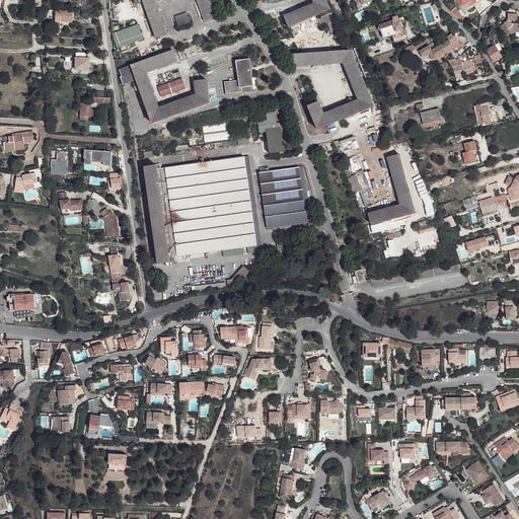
[(85,0),(77,0),(78,3),(79,3),(80,5),(82,5),(82,10),(85,10),(85,0)]
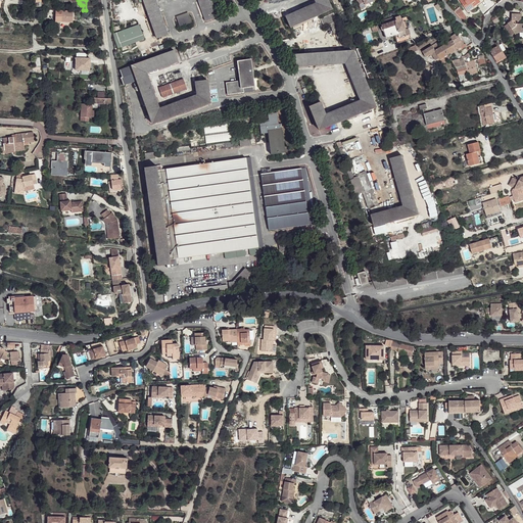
[(196,0),(205,22),(217,18),(209,0),(140,0),(142,3),(154,40),(165,37),(153,0),(196,0)]
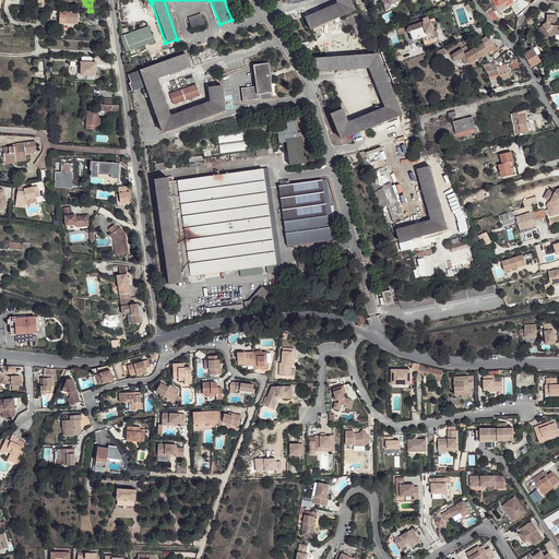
[(310,30),(355,11),(349,0),(335,0),(337,3),(305,18),(310,30)]
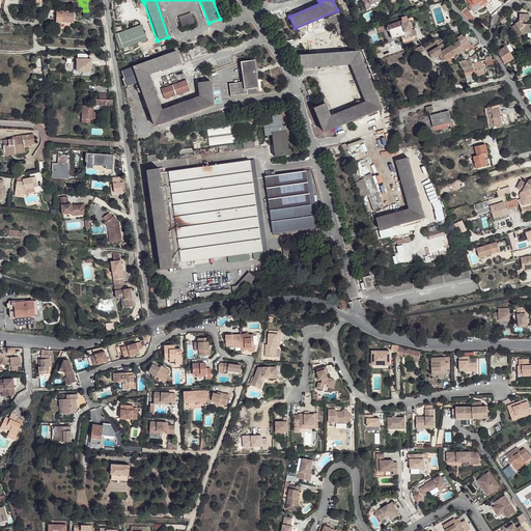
[(466,0),(474,11),(478,8),(479,3),(482,1),(484,4),(491,0),(466,0)]
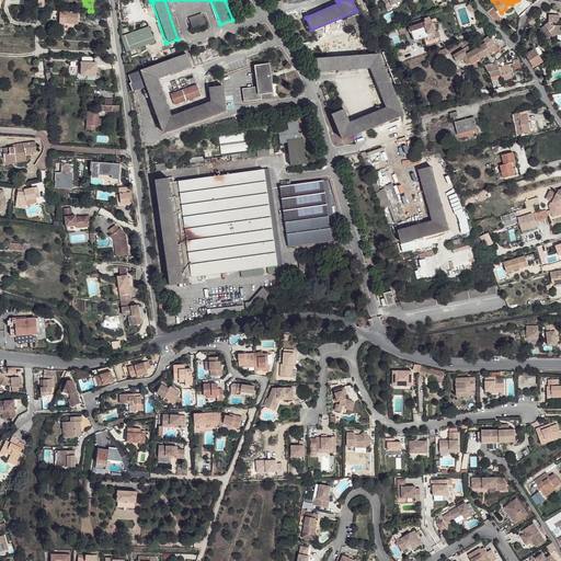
[(501,12),(502,14),(521,2),(519,0),(518,0),(512,4),(510,1),(506,3),(505,9),(501,12)]
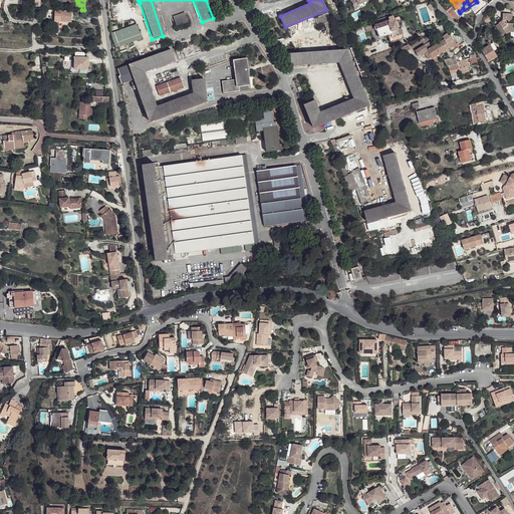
[(71,10),(61,9),(61,13),(55,12),(55,20),(72,21),(73,10),(71,10)]
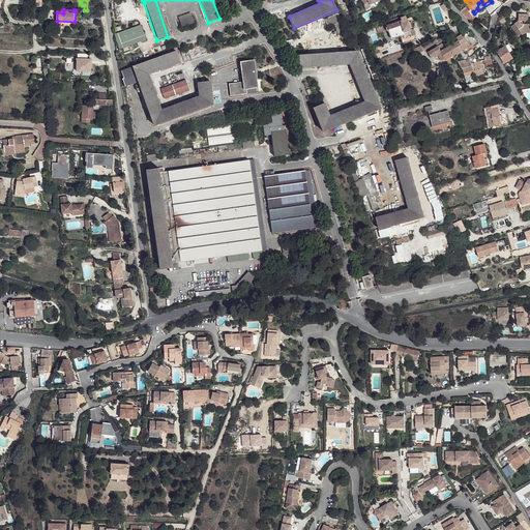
[(333,25),(337,34),(339,33),(346,30),(337,12),(324,19),(327,27),(333,25)]
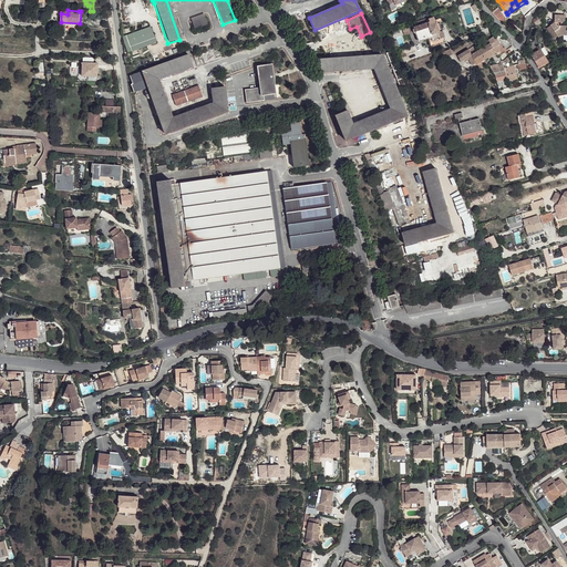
[(207,26),(204,18),(192,22),(194,30),(207,26)]
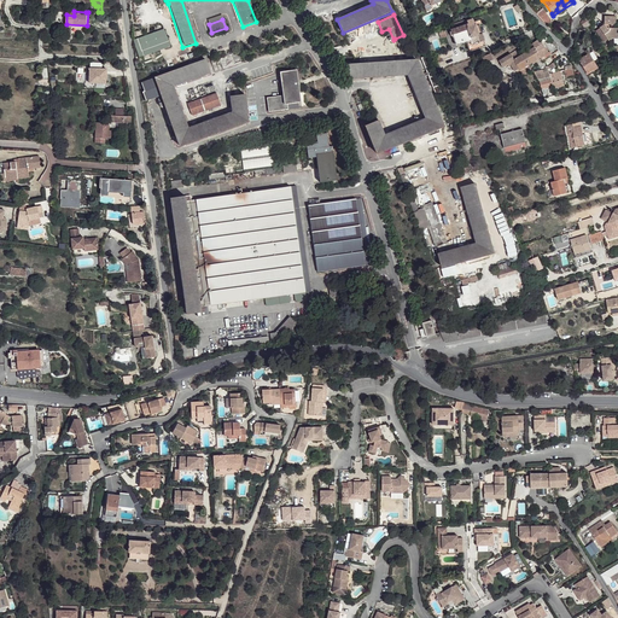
[(450,30),(456,46),(459,46),(466,44),(470,42),(471,44),(472,45),(473,46),(476,45),(479,44),(477,36),(478,35),(476,25),(474,25),(472,19),(467,21),(468,24),(450,30)]
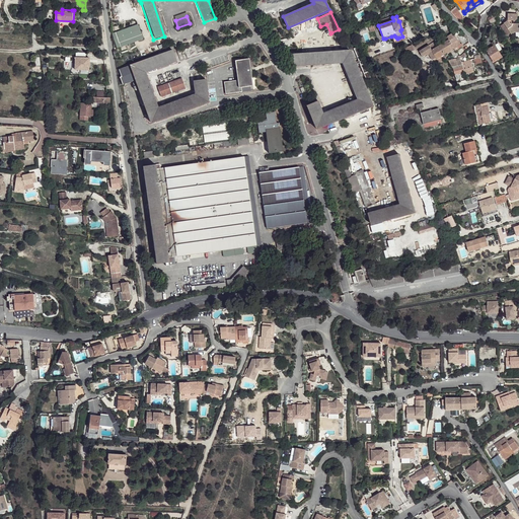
[(508,21),(501,26),(507,36),(510,33),(511,35),(513,33),(517,33),(518,31),(518,24),(513,24),(508,24),(508,21)]
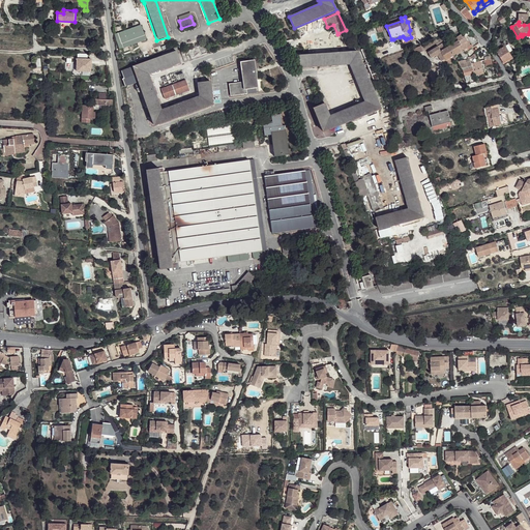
[(120,49),(147,40),(142,25),(115,34),(120,49)]
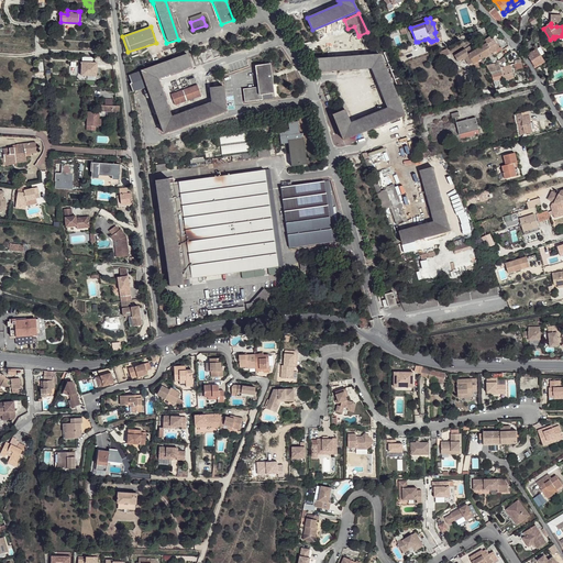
[(367,32),(360,35),(365,47),(373,45),(367,32)]
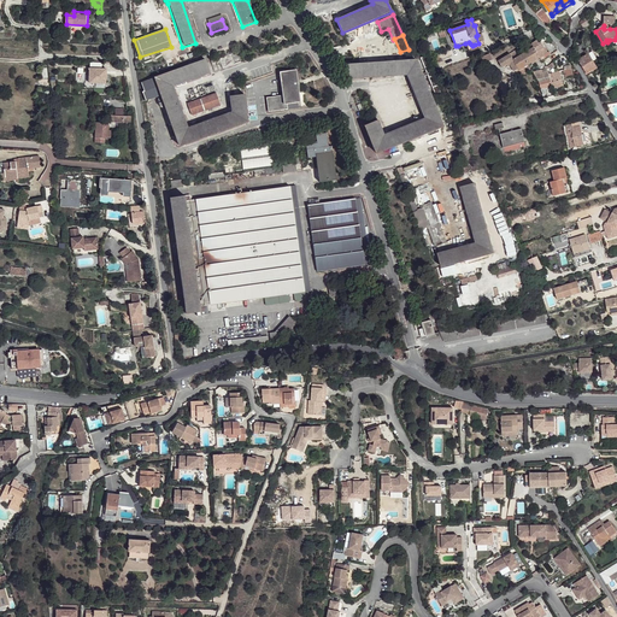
[(469,42),(465,43),(469,52),(486,47),(482,35),(476,36),(479,43),(475,45),(472,46),(471,45),(470,43),(469,42)]
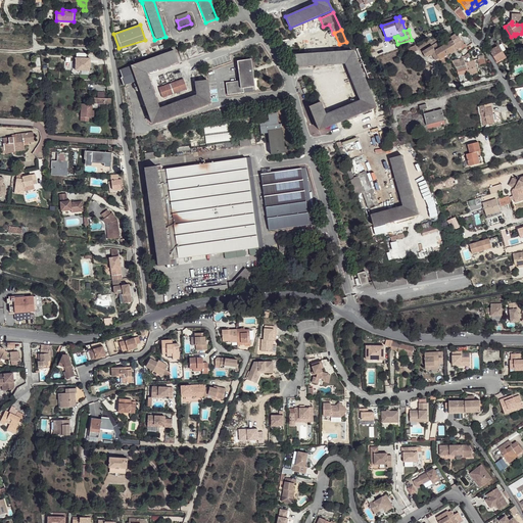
[(459,37),(458,38),(453,41),(459,49),(461,48),(465,45),(459,37)]
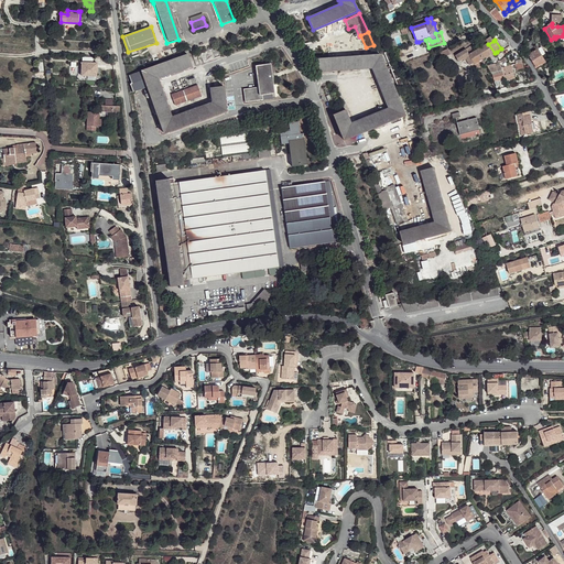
[(478,50),(484,60),(495,53),(488,44),(484,46),(478,50)]
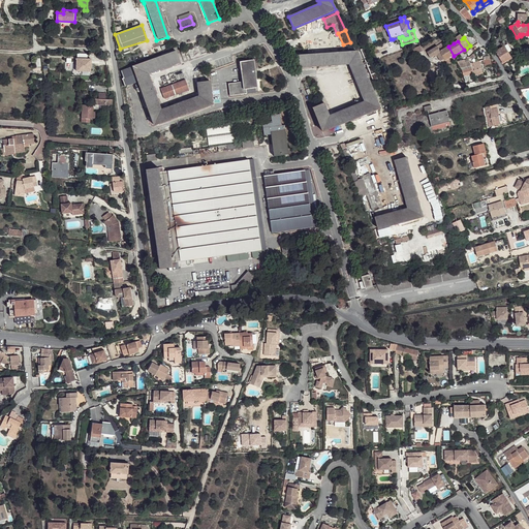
[(444,42),(438,47),(440,51),(447,48),(444,42)]
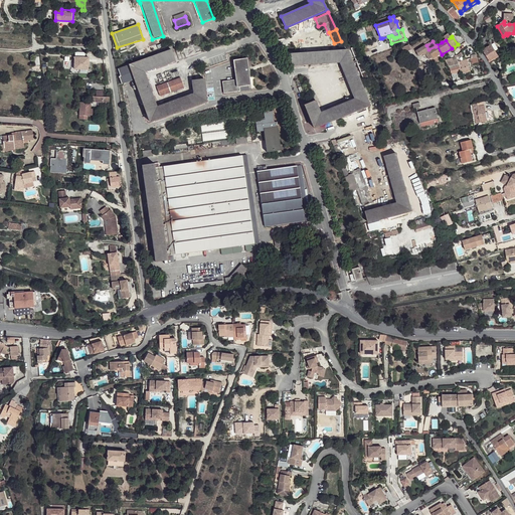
[(355,45),(350,47),(364,80),(369,79),(355,45)]
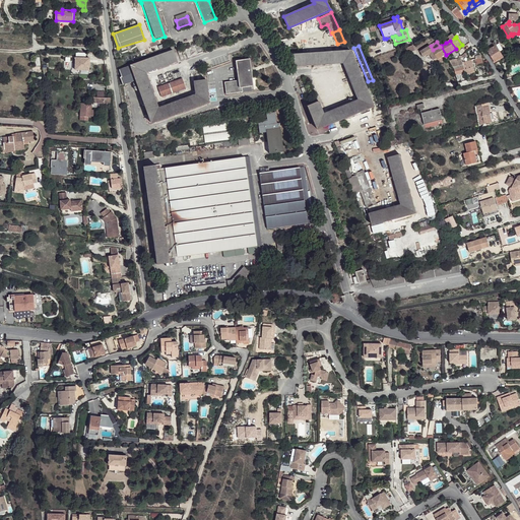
[(413,46),(406,49),(408,54),(415,51),(413,46)]
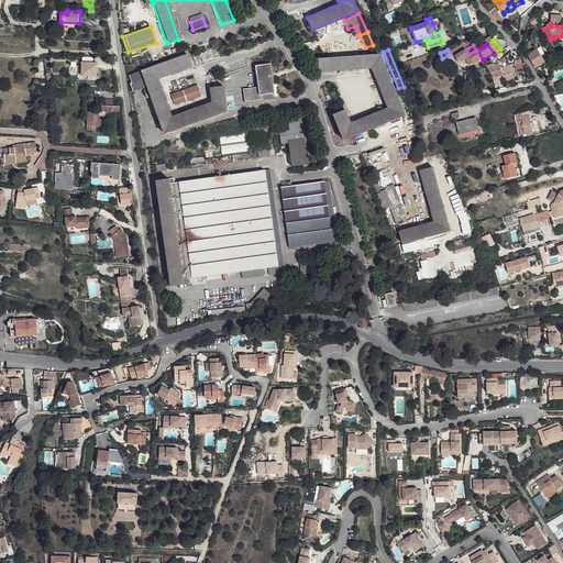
[(466,50),(455,56),(459,62),(465,58),(470,66),(474,64),(483,59),(477,50),(476,51),(468,54),(466,50)]
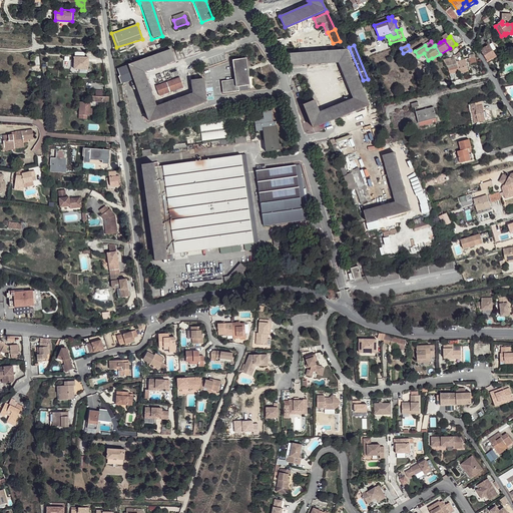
[(488,62),(497,57),(494,52),(490,45),(481,50),(488,62)]
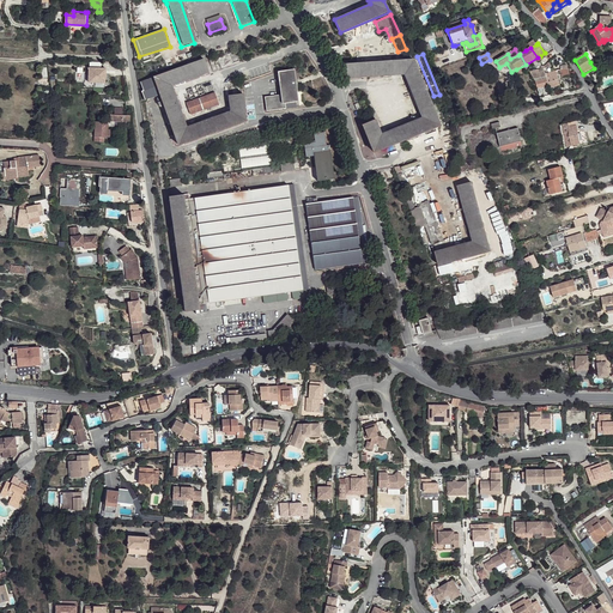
[(204,60),(140,83),(143,91),(141,91),(145,101),(161,95),(178,144),(246,121),(242,96),(230,97),(232,113),(186,128),(170,85),(207,72),(204,60)]
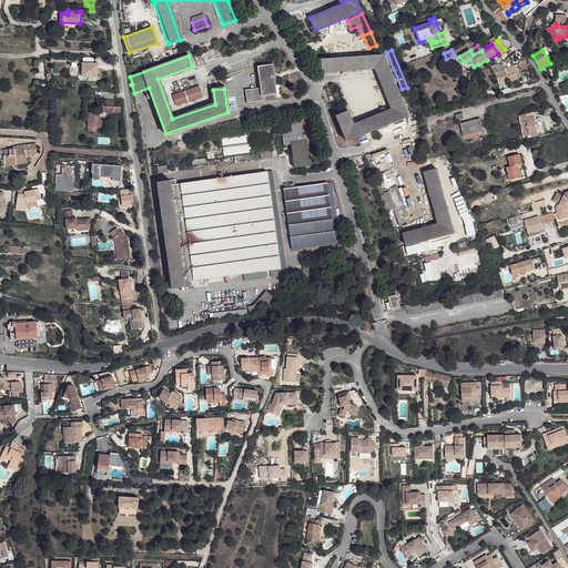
[(345,141),(407,115),(384,58),(323,62),(323,75),(375,72),(389,109),(353,123),(347,111),(335,115),(345,141)]
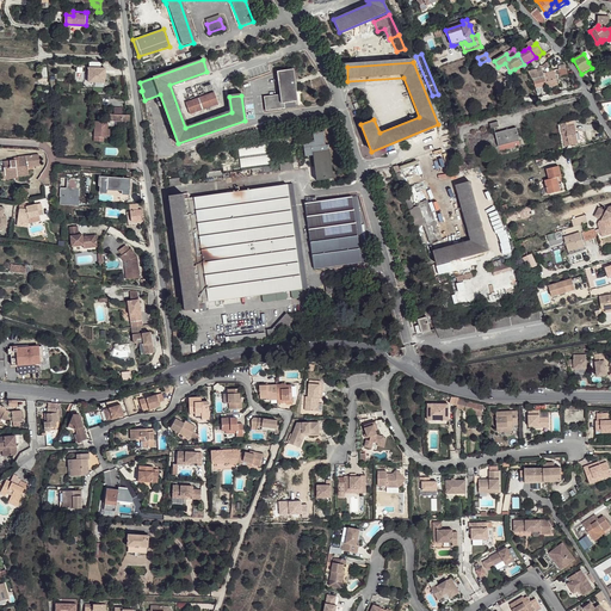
[(90,67),(88,81),(100,82),(105,82),(105,68),(90,67)]
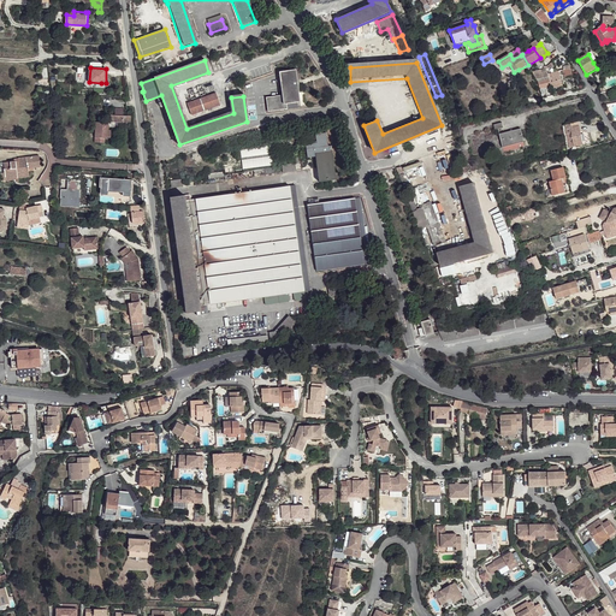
[(298,102),(301,102),(296,70),(279,72),(283,95),(270,98),(272,112),(288,110),(286,105),(298,102)]
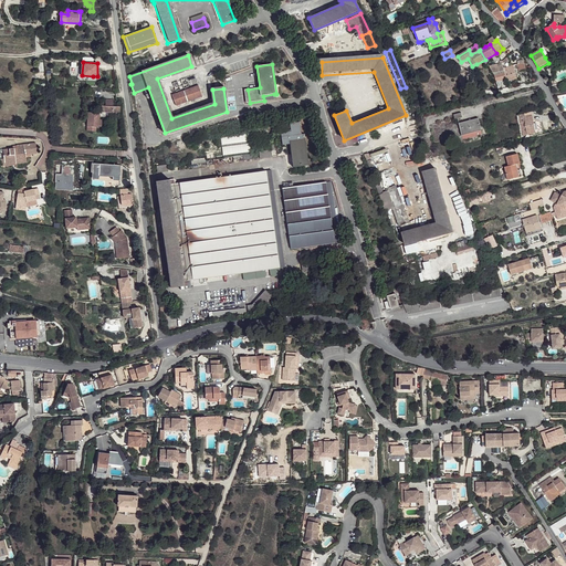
[(493,74),(496,73),(504,71),(504,67),(503,69),(499,70),(496,65),(496,64),(490,67),(493,74)]
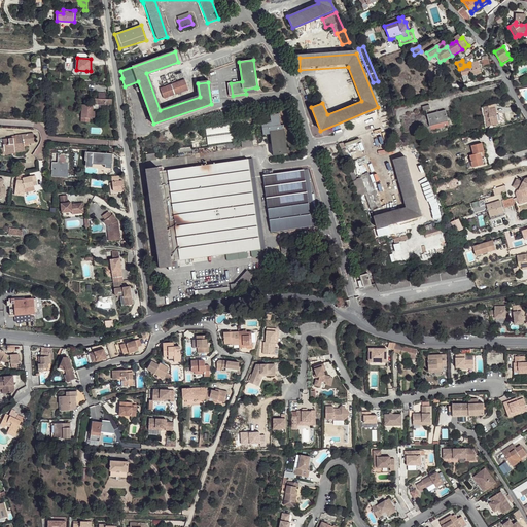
[(476,64),(469,66),(470,68),(471,73),(472,76),(482,73),(479,64),(476,64)]
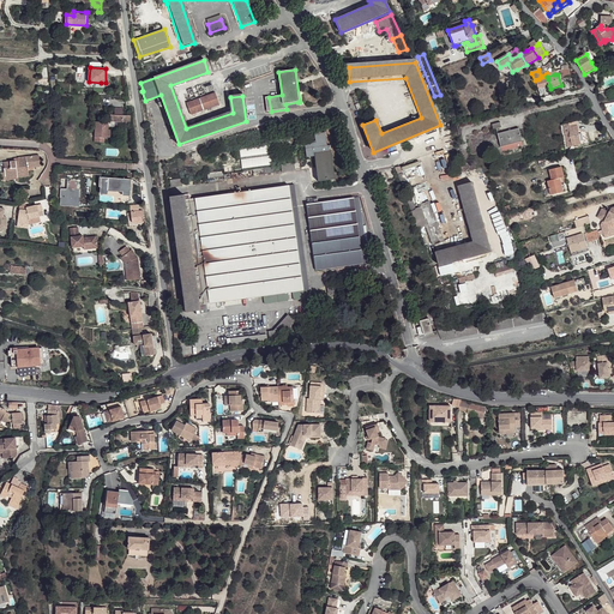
[(220,104),(215,92),(186,103),(191,114),(220,104)]
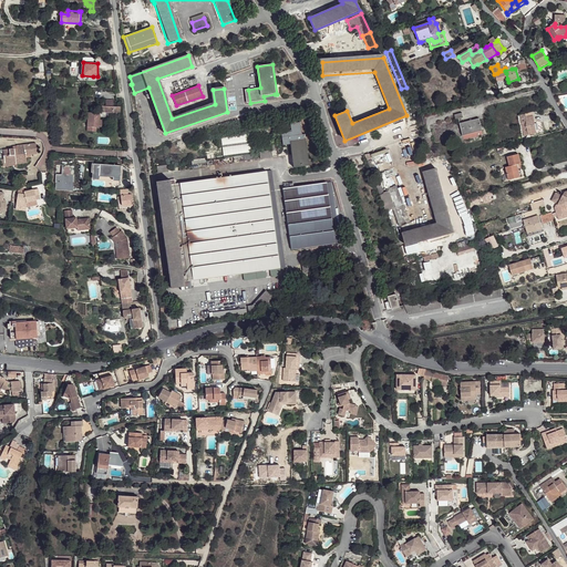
[(106,117),(106,112),(121,113),(121,106),(114,106),(106,106),(102,106),(102,111),(99,111),(99,113),(88,112),(86,131),(96,131),(96,126),(100,126),(100,120),(100,117),(106,117)]
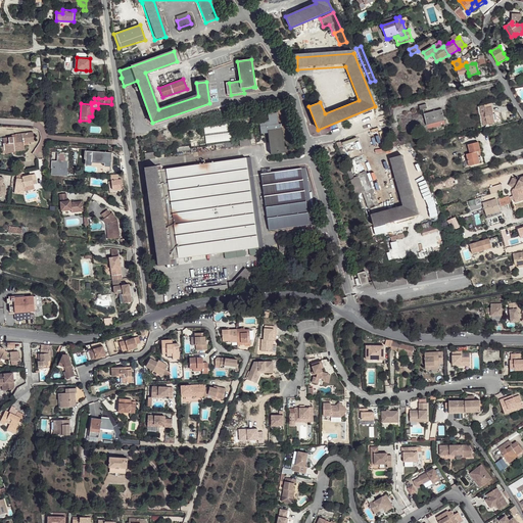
[(422,114),(425,125),(442,121),(439,109),(422,114)]
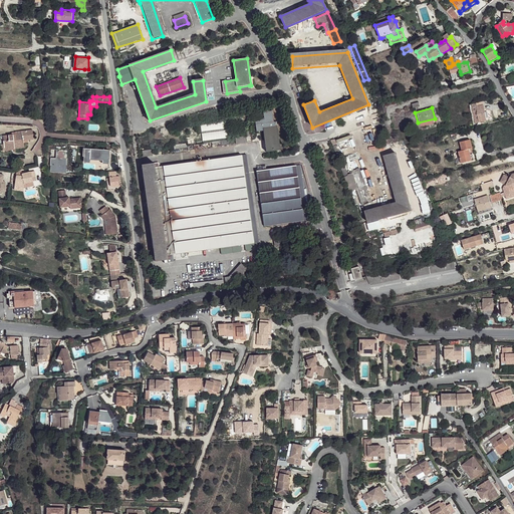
[(477,111),(478,119),(486,117),(484,109),(477,111)]
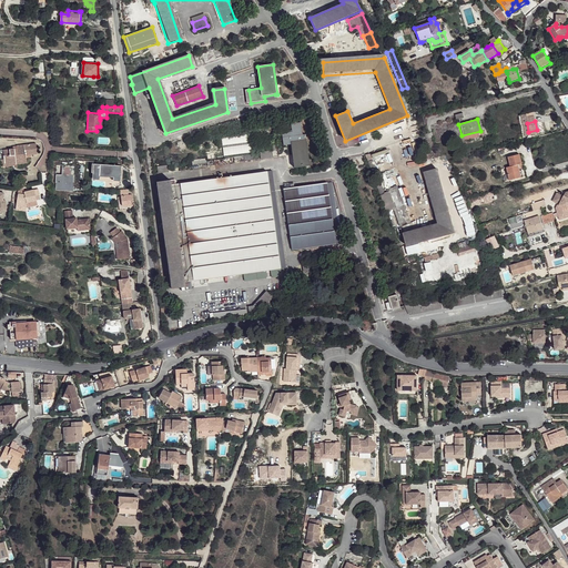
[(281,134),(282,146),(290,145),(293,169),(306,166),(307,169),(308,168),(304,135),(301,135),(300,122),(290,124),(291,132),(281,134)]
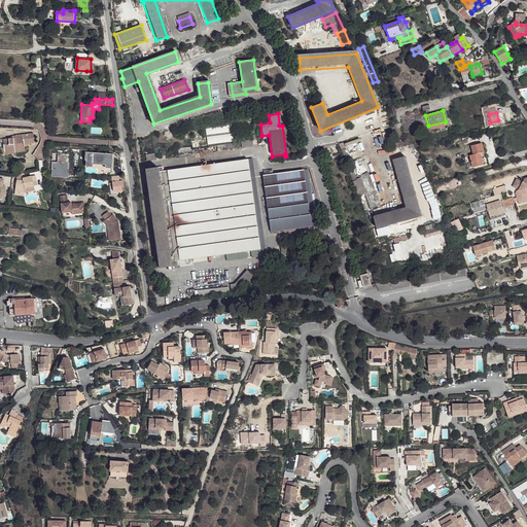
[(206,134),(232,131),(231,124),(205,127),(206,134)]
